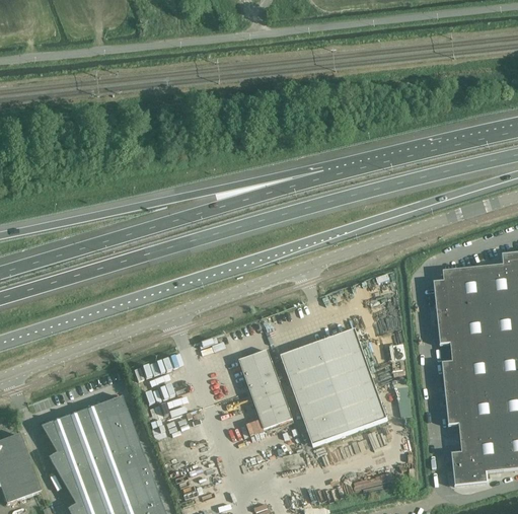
[(517,250),(502,252),(503,263),(442,270),(443,280),(434,281),(440,344),(450,343),(451,359),(441,360),(447,425),(458,424),(461,450),(450,451),(453,485),(488,482),(487,470),(517,466),(517,250)]
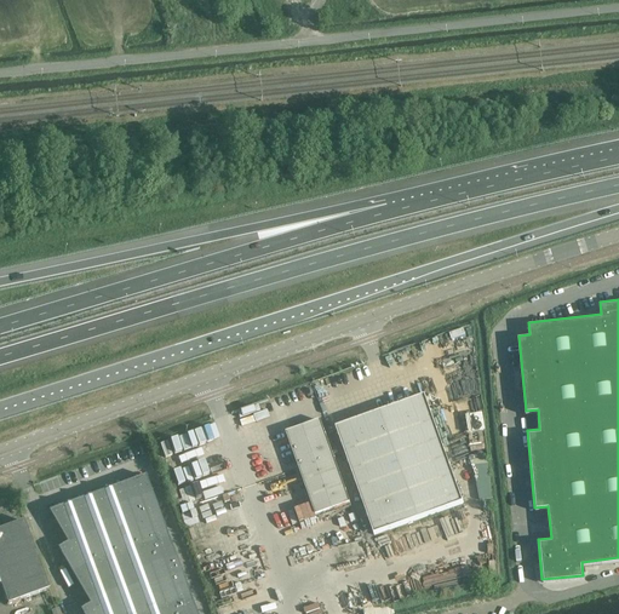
[(373,529),(462,498),(424,391),(334,423),(373,529)]
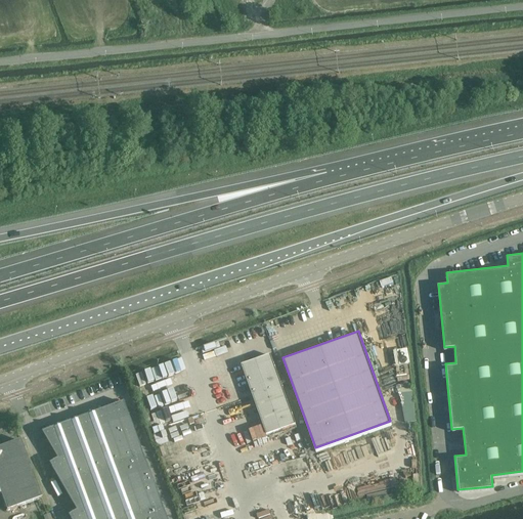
[(406,359),(408,358),(408,345),(395,345),(396,374),(407,374),(406,359)]
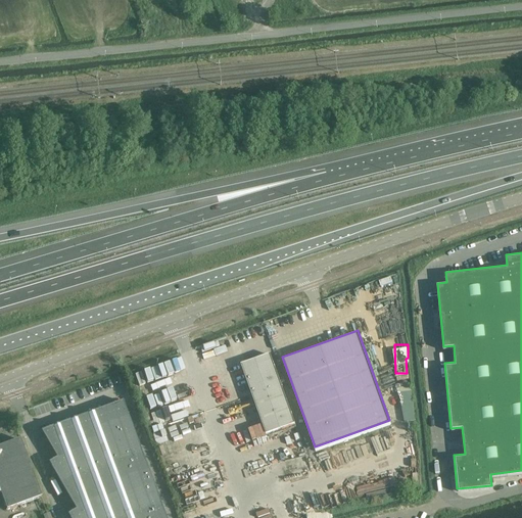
[(270,350),(240,361),(250,388),(265,430),(294,420),(270,350)]
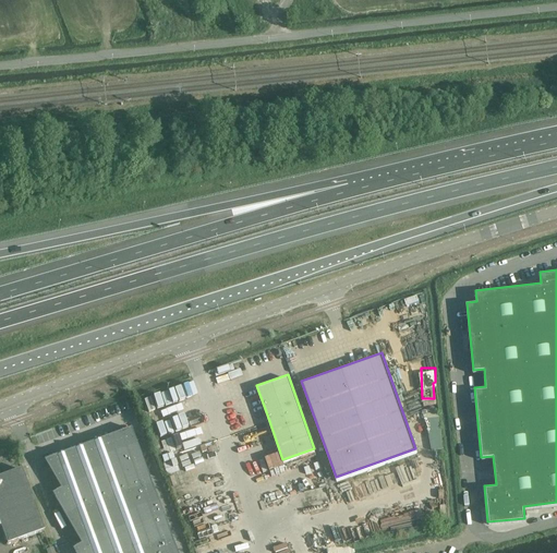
[(432,444),(440,444),(438,405),(424,406),(425,417),(430,417),(432,444)]
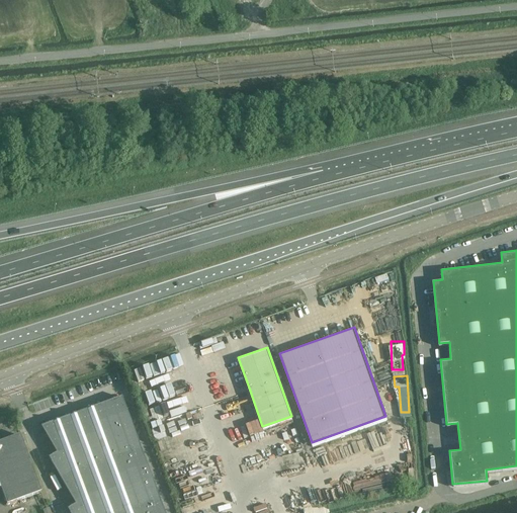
[(69,512),(163,512),(120,394),(39,424),(59,456),(50,461),(77,507),(69,512)]
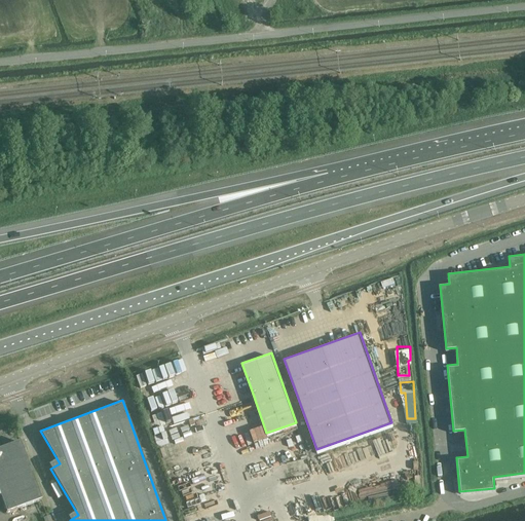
[(0,494),(5,509),(39,495),(40,495),(20,438),(0,445),(0,494)]
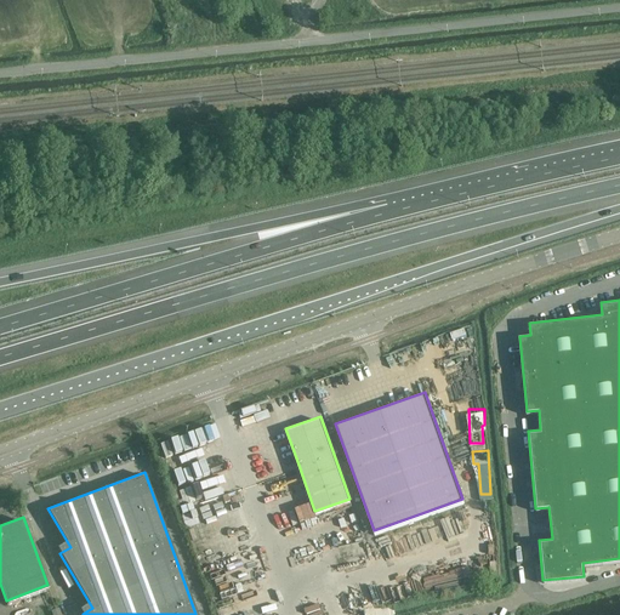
All buildings are outlined.
